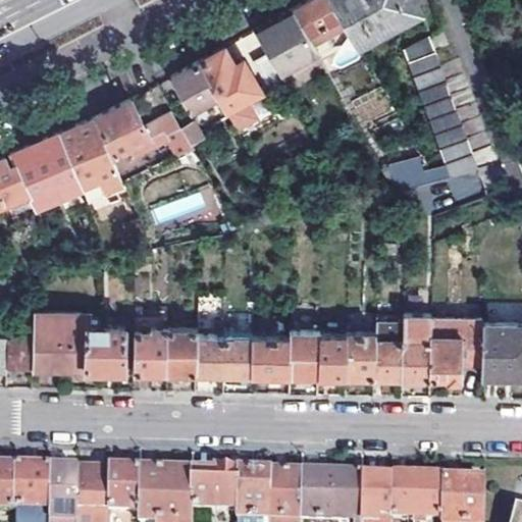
[(349,27),(335,0),(310,0),(309,1),(294,9),(313,46),(349,27)]
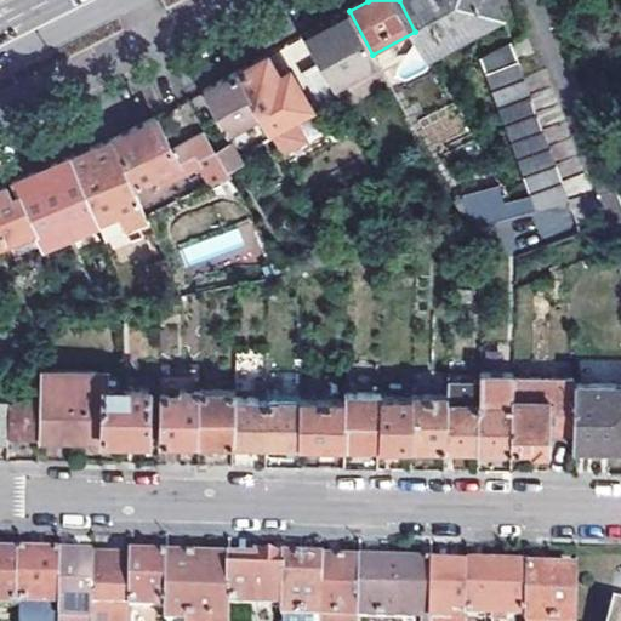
[(497,10),(494,0),(399,0),(415,32),(425,51),(497,10)]
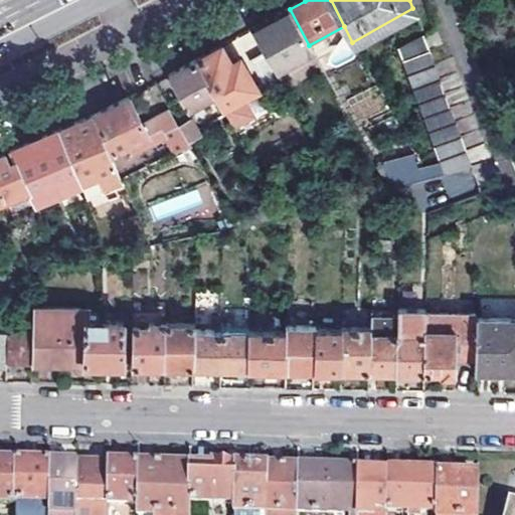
[(253,29),(267,53),(277,72),(313,53),(309,45),(290,9),(268,21),(253,29)]
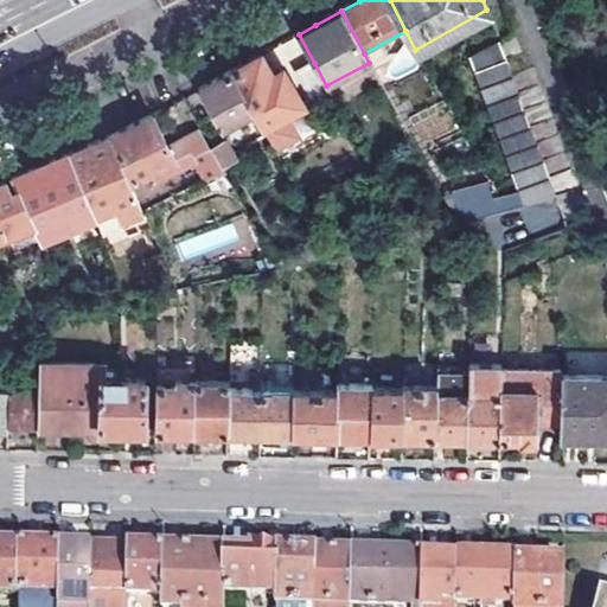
[(523,206),(556,197),(499,42),(468,52),(523,206)]
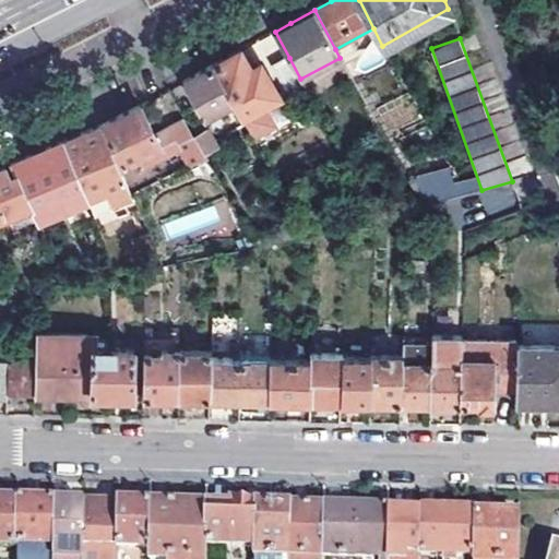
[(213,66),(234,103),(242,118),(253,140),(277,126),(265,105),(281,96),(265,70),(257,74),(244,49),(233,55),(213,66)]
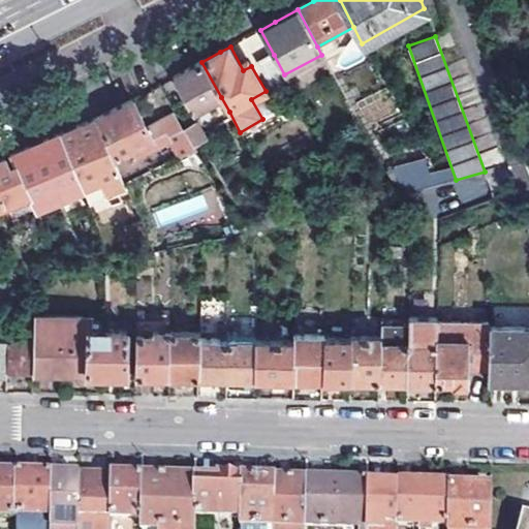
[(289,84),(284,74),(274,55),(261,61),(277,90),(289,84)]
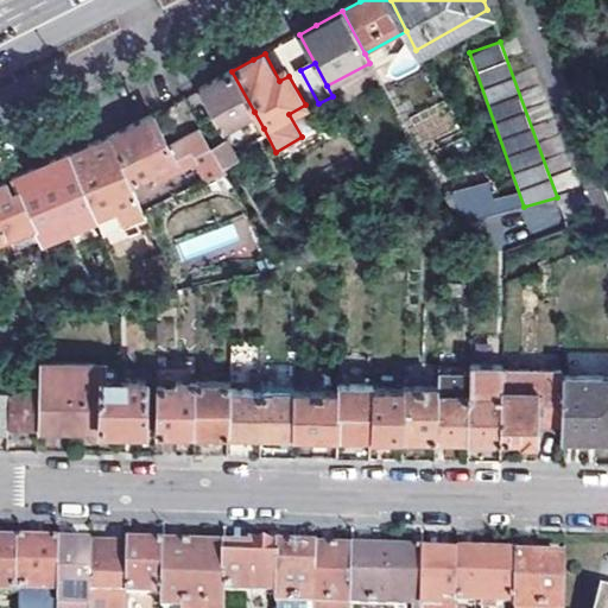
[(223,128),(254,112),(232,71),(206,86),(200,89),(223,128)]
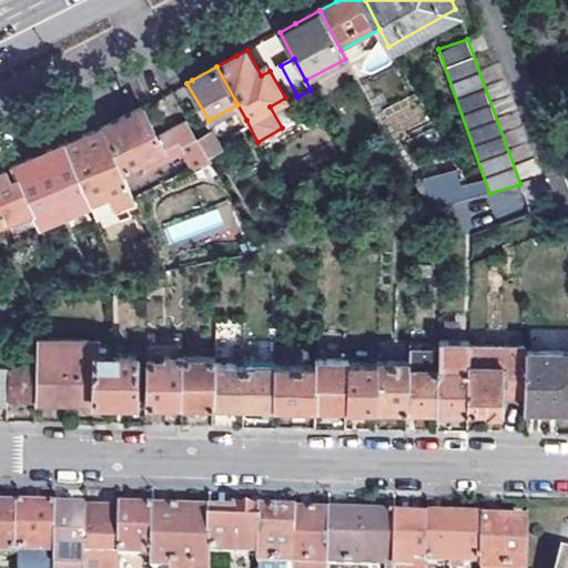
[(155,130),(143,107),(125,115),(107,127),(124,170),(140,162),(165,150),(172,161),(181,178),(212,161),(209,155),(198,135),(186,114),(169,122),(155,130)]
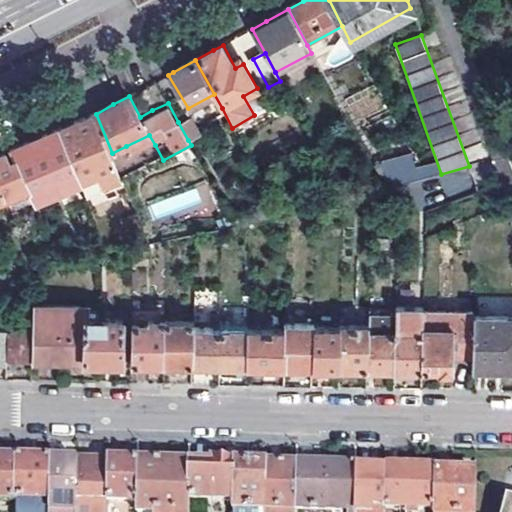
[(112,153),(96,114),(95,114),(78,121),(59,129),(80,183),(84,193),(123,177),(112,153)]
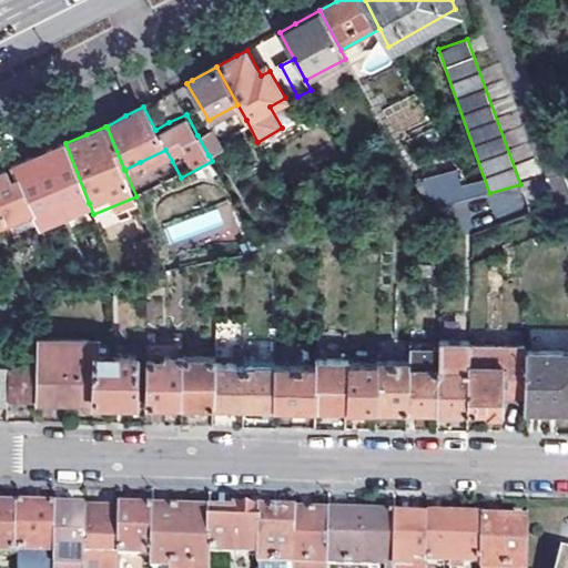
[(213,128),(198,135),(209,155),(223,148),(213,128)]
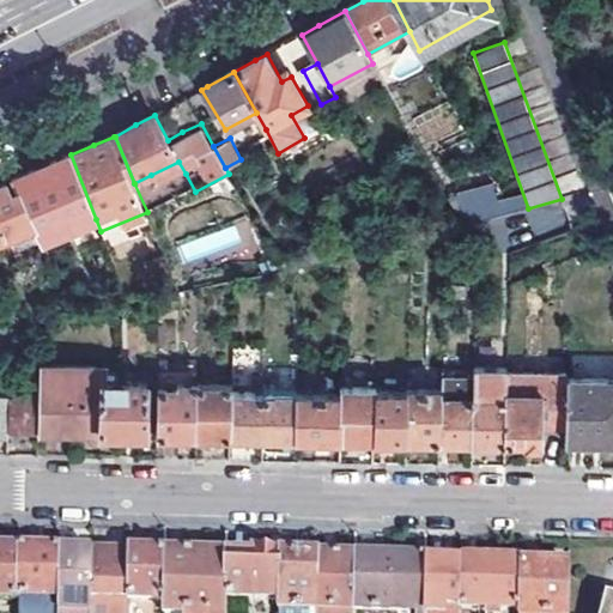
[(40,243),(96,219),(71,155),(49,164),(12,180),(17,189),(32,228),(40,243)]
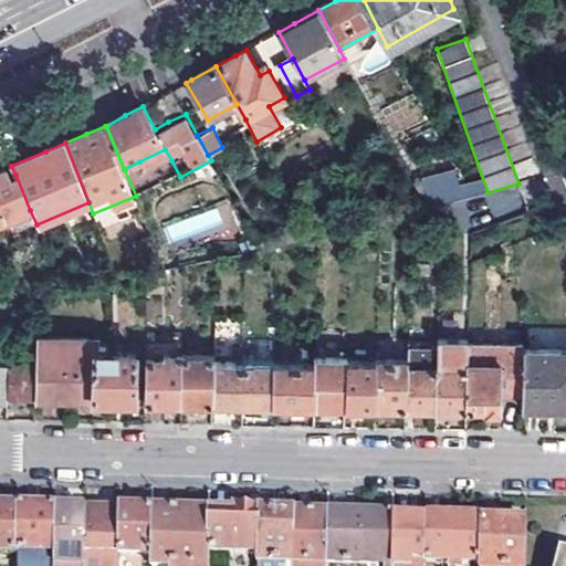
[(165,149),(139,161),(146,173),(171,160),(165,149)]
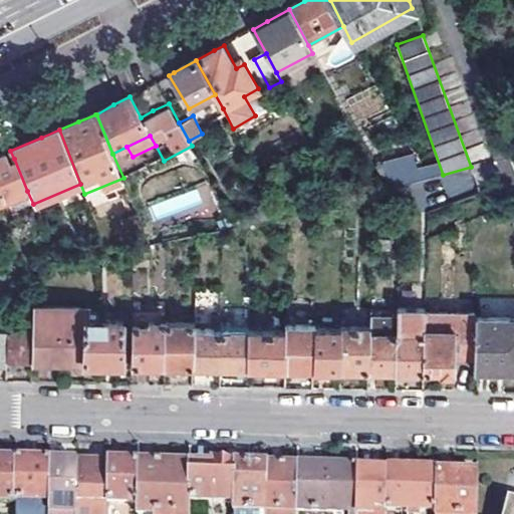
[(0,191),(4,201),(27,191),(14,159),(10,161),(6,153),(0,155),(0,191)]
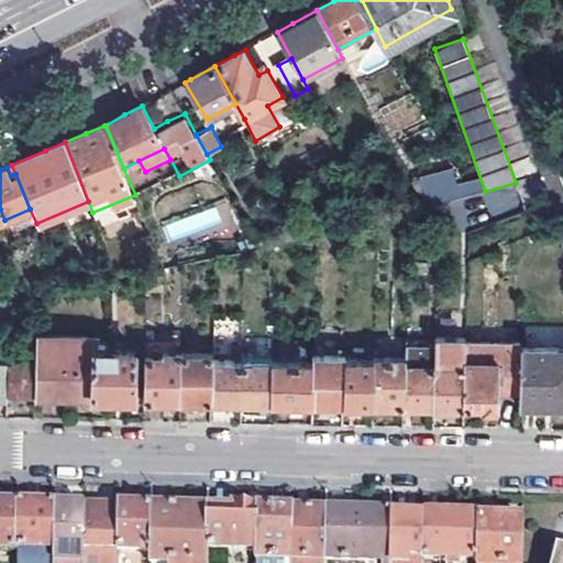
[(163,219),(167,242),(233,229),(228,206),(163,219)]
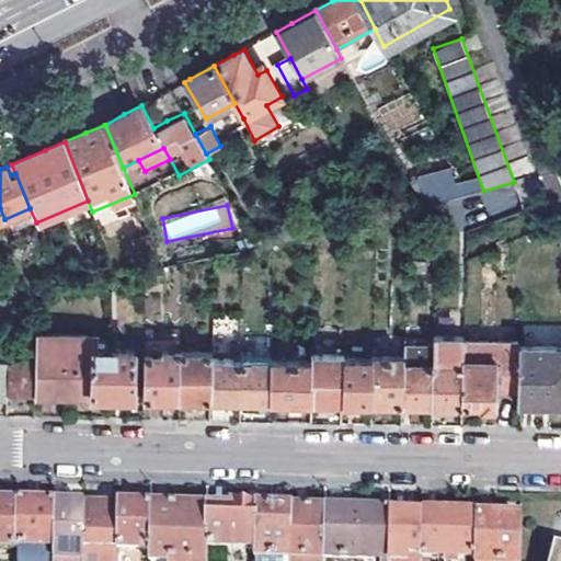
[(355,238),(375,233),(375,231),(371,221),(352,228),(355,238)]
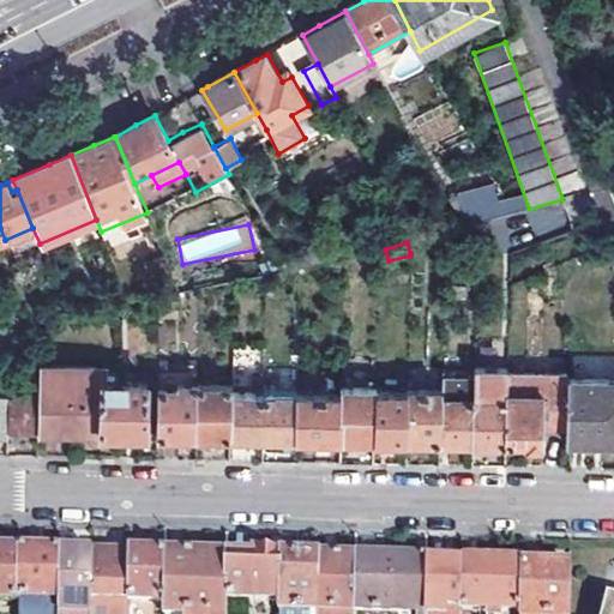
[(182,308),(179,294),(162,298),(161,313),(182,308)]
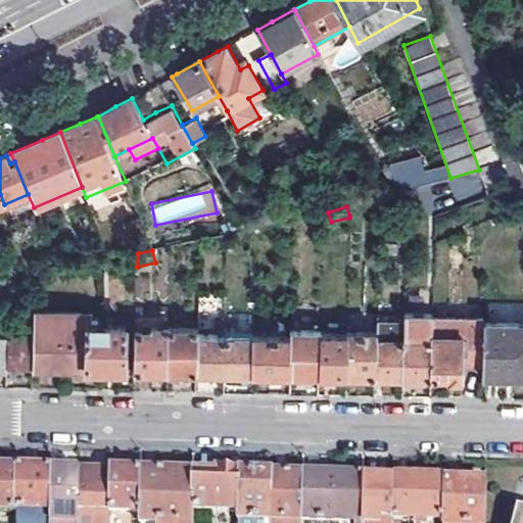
[(402,378),(430,378),(432,315),(432,310),(403,310),(403,315),(403,320),(402,378)]
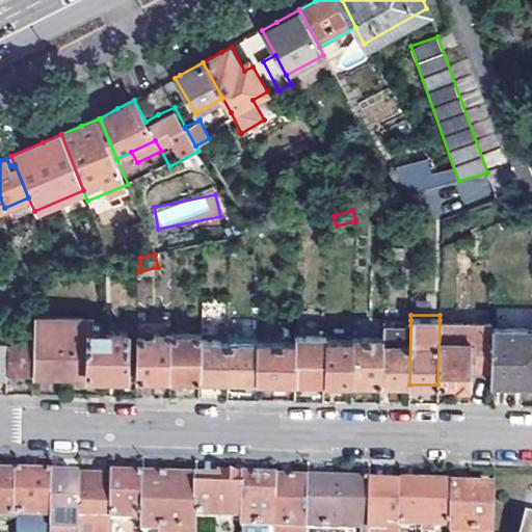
[(34,341),(33,375),(127,378),(128,333),(108,333),(90,331),(90,319),(35,317),(34,341)]
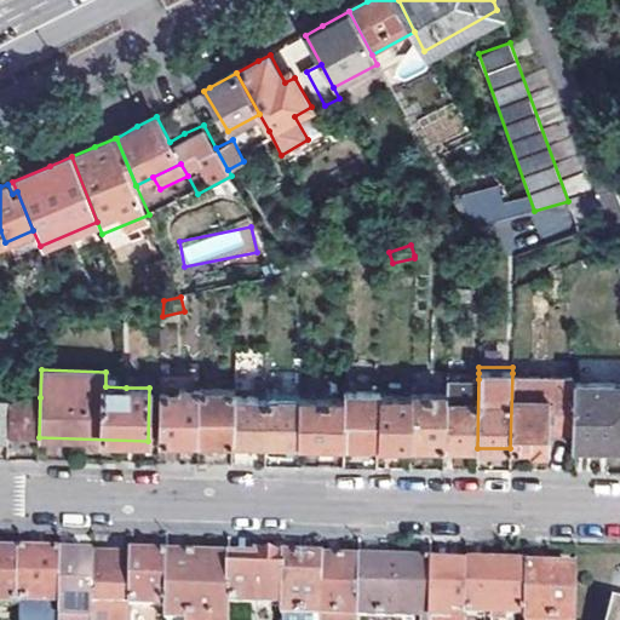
[(105,386),(126,388),(126,372),(105,372),(105,386)]
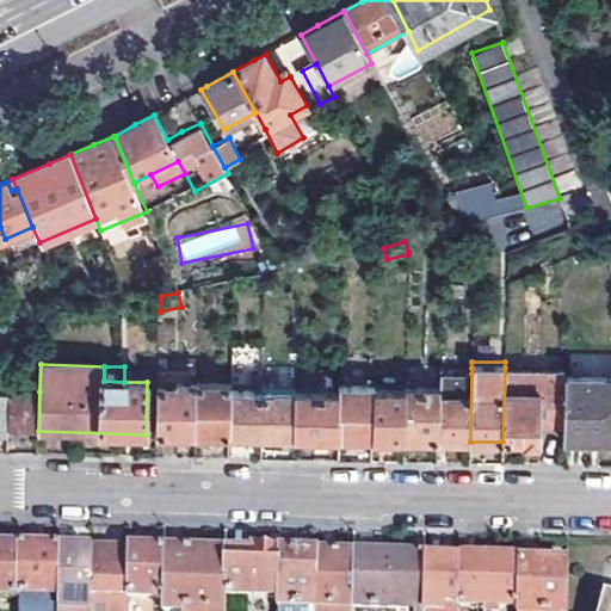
[(505,368),(503,442),(541,443),(541,430),(565,430),(566,377),(566,376),(565,368),(505,368)]
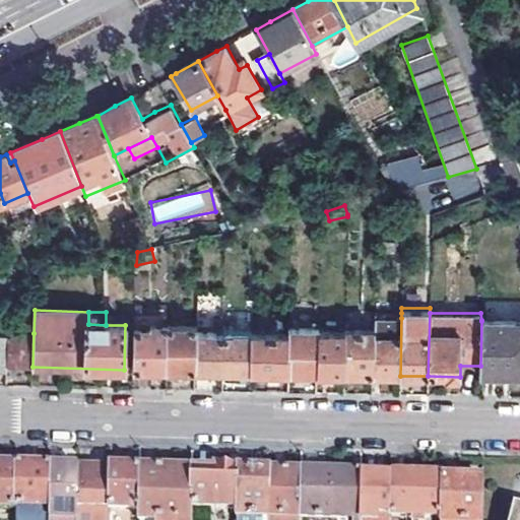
[(372,375),(400,376),(401,318),(373,318),(373,332),(372,375)]
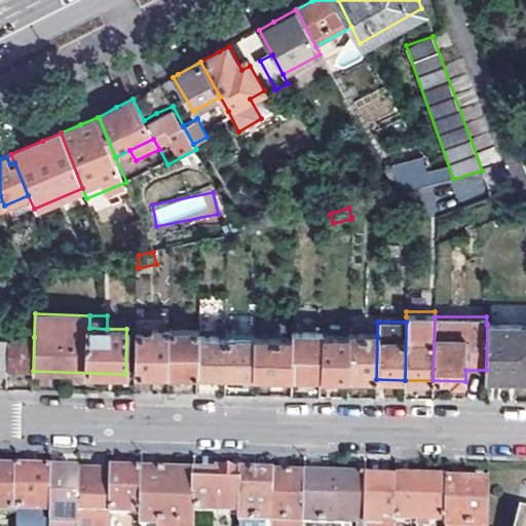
[(197,337),(196,375),(225,376),(226,325),(217,325),(217,338),(197,337)]
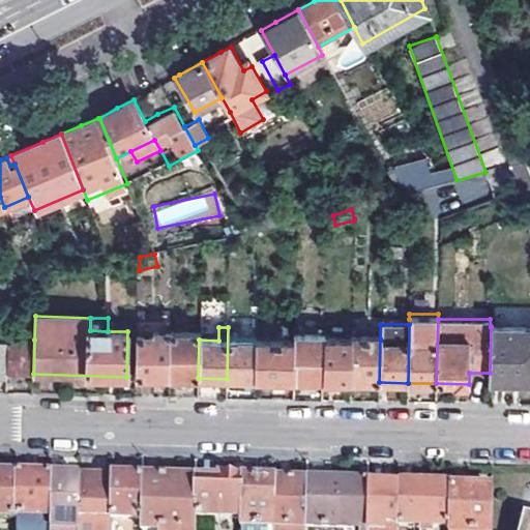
[(228,327),(227,379),(255,379),(256,342),(237,342),(237,327),(228,327)]
